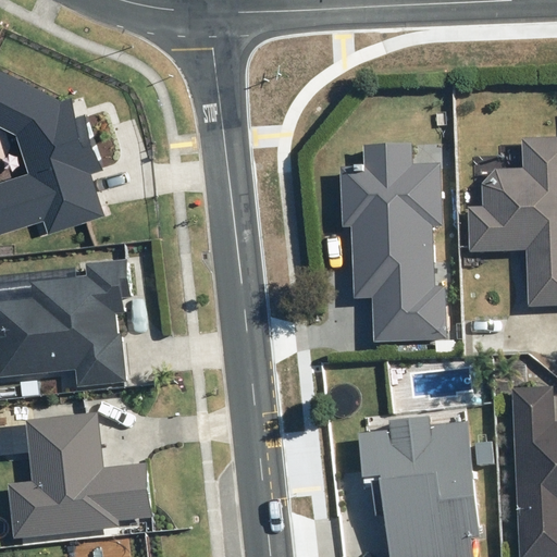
[(63,101),(0,70),(0,127),(15,135),(27,175),(0,183),(0,235),(46,220),(50,232),(103,214),(89,173),(107,168),(88,114),(78,118),(72,98),(63,101)]
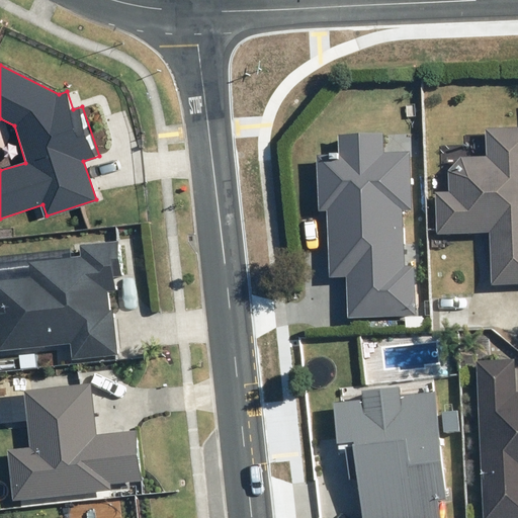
[(454,192),(440,193),(442,234),(495,232),(497,284),(517,283),(517,126),(491,128),(492,157),(467,157),(453,169),(454,192)]
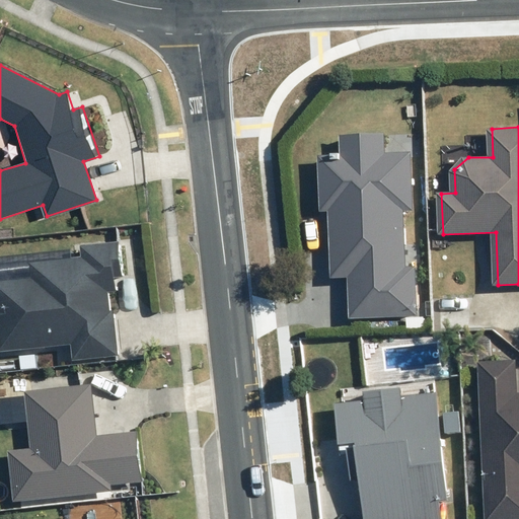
[(348,316),(417,314),(415,267),(405,267),(403,210),(412,210),(409,152),(384,153),(383,133),(338,135),(339,154),(316,155),(318,212),(328,211),(330,278),(347,277),(348,316)]
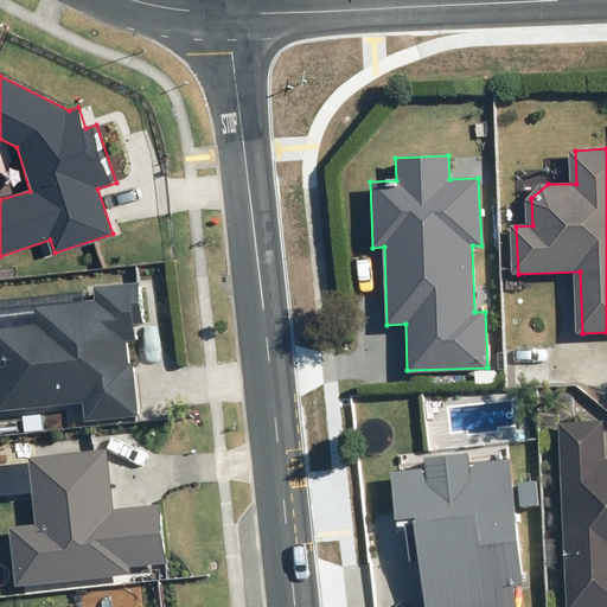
[(34,325),(0,327),(0,410),(84,403),(85,420),(140,415),(135,364),(131,364),(128,342),(136,340),(134,327),(148,326),(142,282),(94,287),(95,301),(33,307),(34,325)]
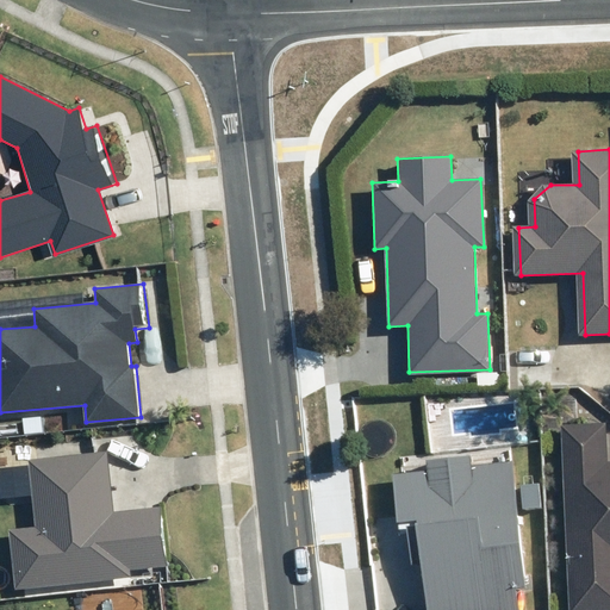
[(609,609),(609,423),(568,425),(576,609),(609,609)]
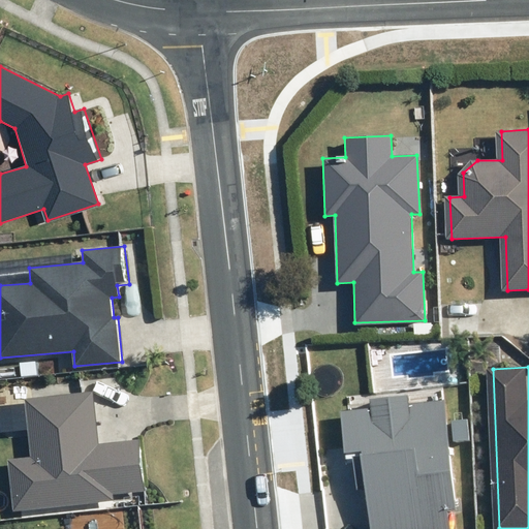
[(31,457),(7,459),(12,510),(114,500),(113,495),(145,492),(138,440),(98,444),(93,392),(25,399),(31,457)]
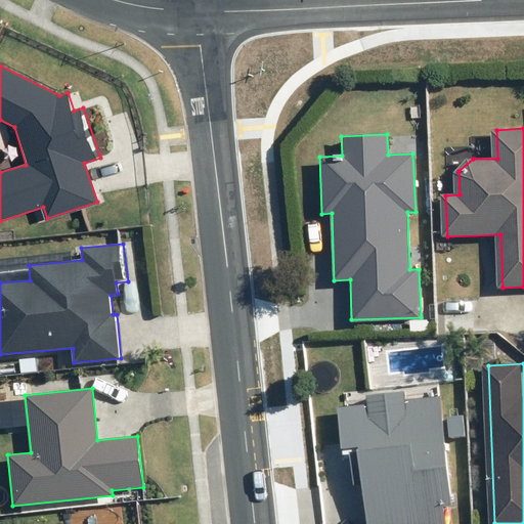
[(405,395),(370,400),(373,410),(344,415),(350,457),(363,455),(373,523),(448,523),(447,511),(457,509),(441,399),(410,403),(405,395)]
